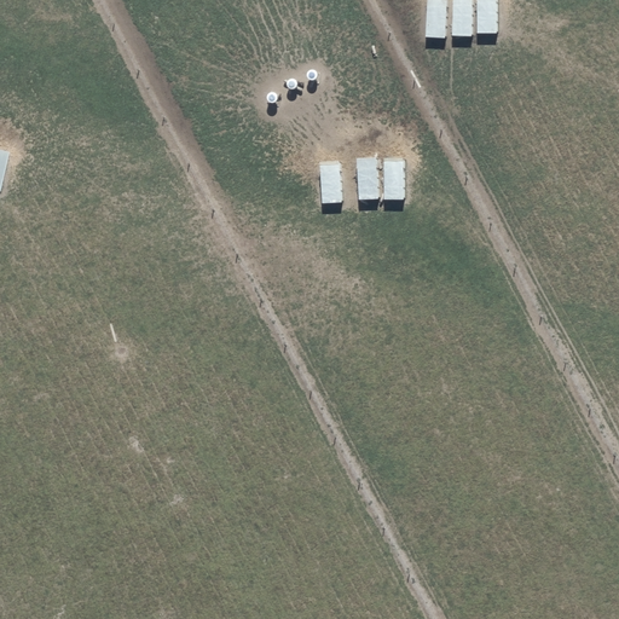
[(446,0),(428,0),(427,38),(445,39),(446,0)]
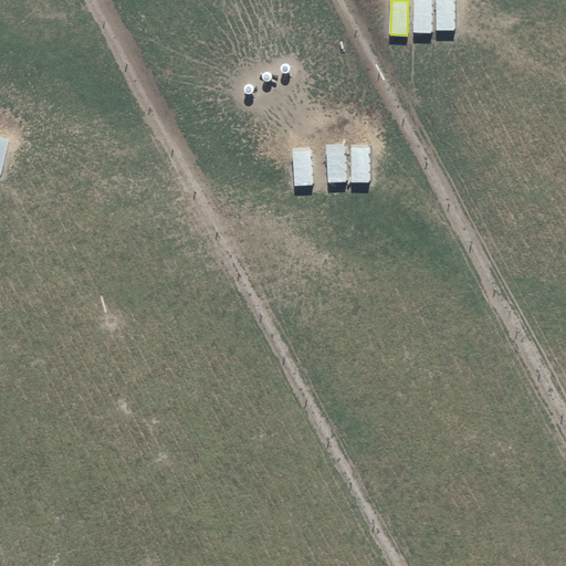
[(431,0),(415,0),(413,33),(431,33),(431,0)]
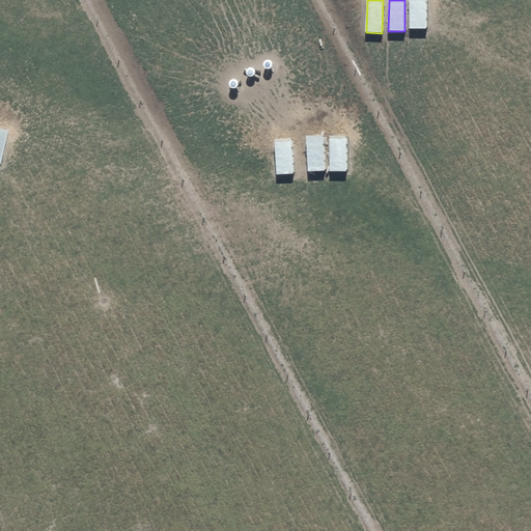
[(425,0),(410,0),(409,28),(425,29),(425,0)]
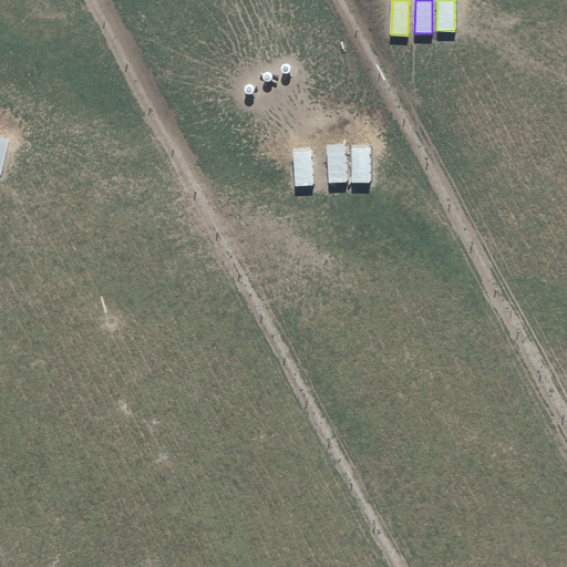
[(281,72),(282,73),(285,74),(286,74),(288,74),(289,73),(290,72),(291,71),(291,69),(291,68),(290,65),(289,64),(287,64),(286,64),(284,64),(282,65),(281,66),(280,69),(280,71),(281,72)]
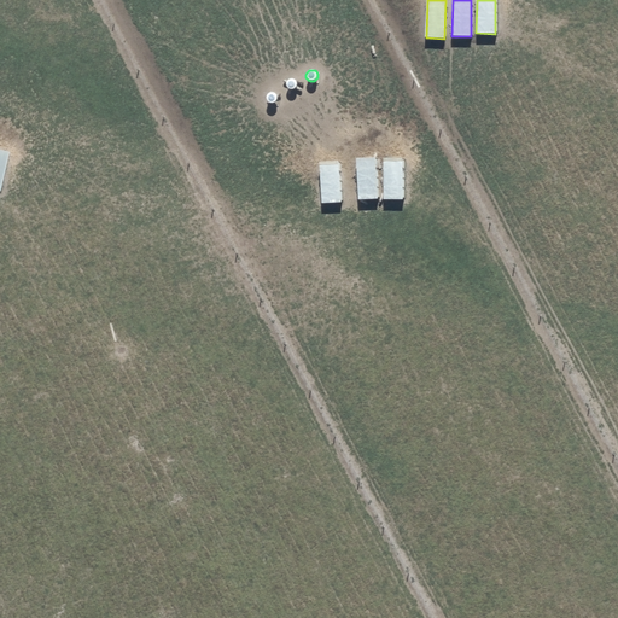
[(286,87),(287,88),(289,89),(291,89),(292,89),(295,88),(296,87),(297,86),(297,83),(296,82),(296,81),(293,80),(292,79),(290,79),(289,79),(287,80),(286,82),(285,83),(285,86),(286,87)]
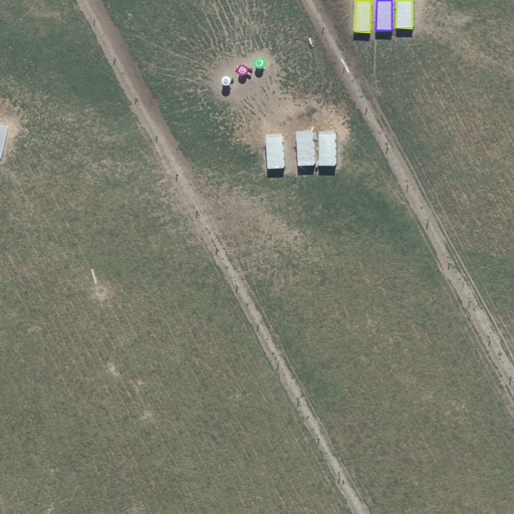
[(222,82),(223,83),(224,84),(226,84),(227,84),(229,83),(230,82),(231,81),(231,79),(230,78),(230,76),(228,75),(227,75),(226,75),(224,75),(223,76),(222,77),(221,79),(221,80),(222,82)]
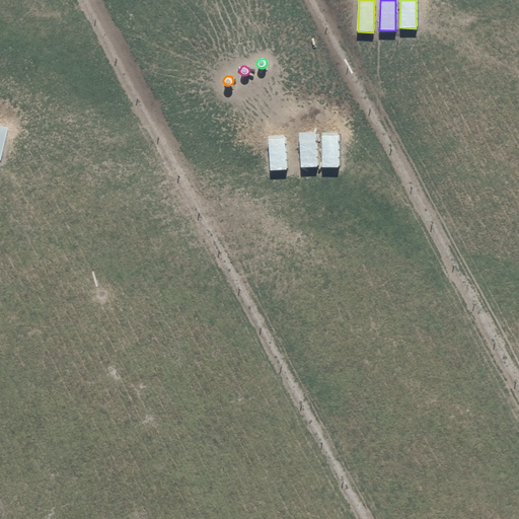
[(316,133),(300,133),(302,166),(317,165),(316,133)]
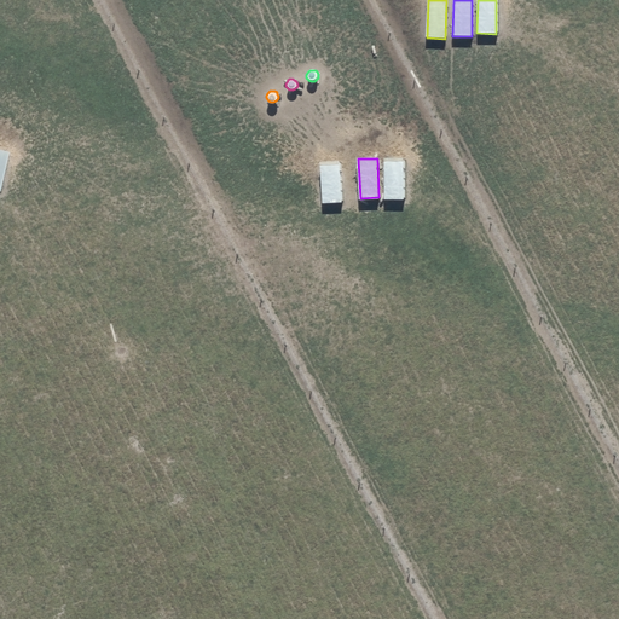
[(401,161),(383,162),(385,201),(404,201),(401,161)]
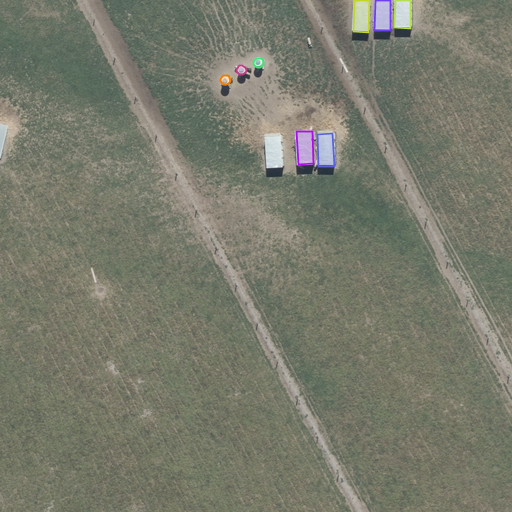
[(280,135),(265,135),(266,168),(281,168),(280,135)]
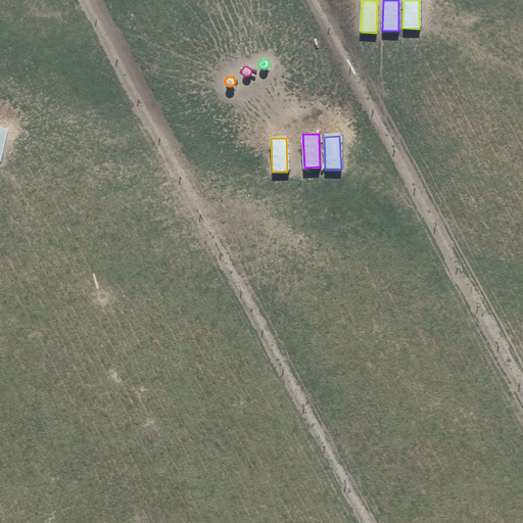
All buildings are outlined.
